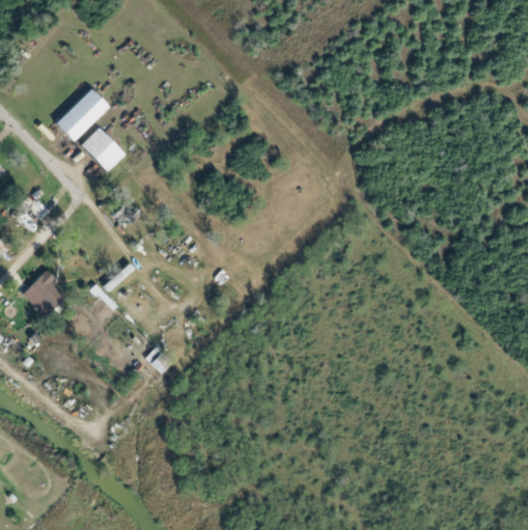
[(56,122),(74,141),(110,106),(91,88),(56,122)]
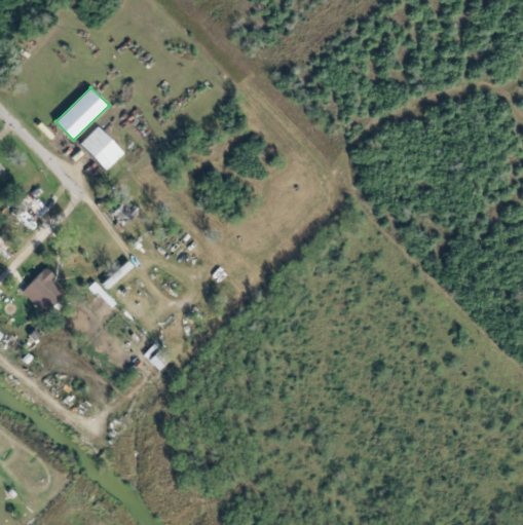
[(80,143),(106,170),(124,152),(99,125),(80,143)]
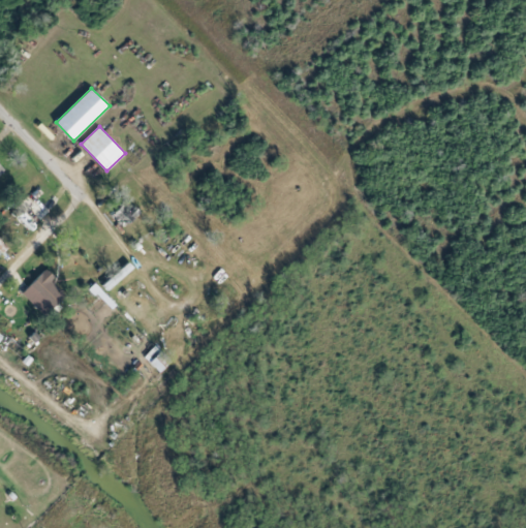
[(116,212),(122,225),(143,216),(136,203),(116,212)]
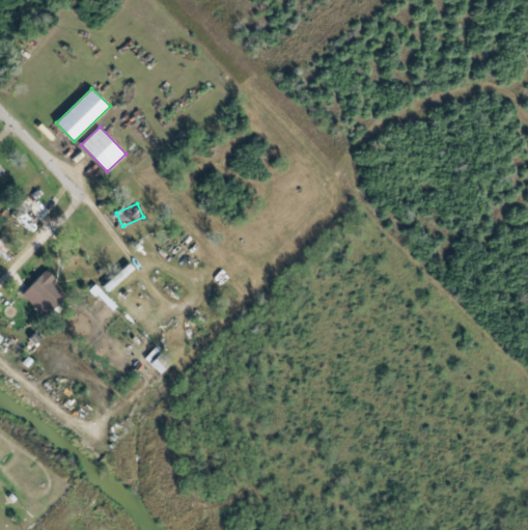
[(0,258),(10,248),(0,236),(0,258)]
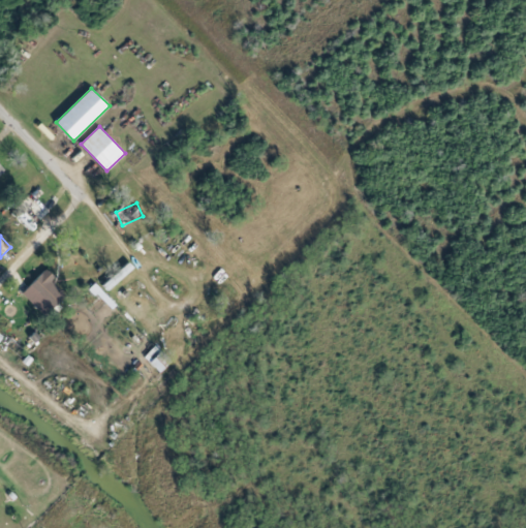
[(53,280),(56,277),(48,269),(24,291),(47,315),(67,294),(53,280)]
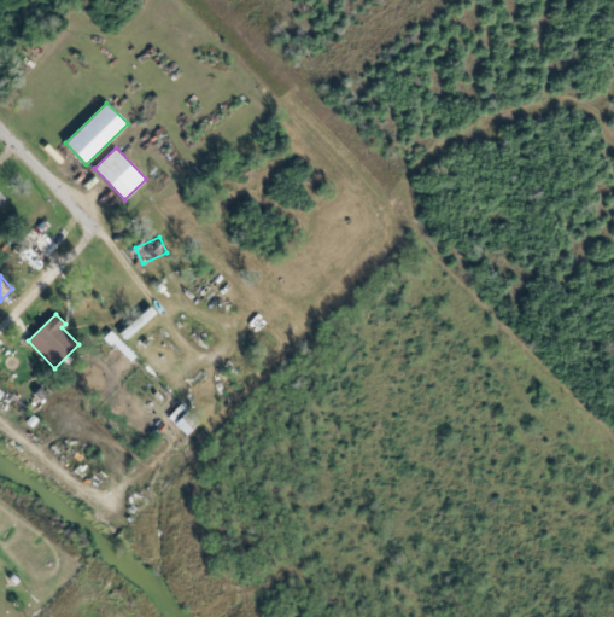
[(170,415),(188,435),(200,423),(183,403),(170,415)]
